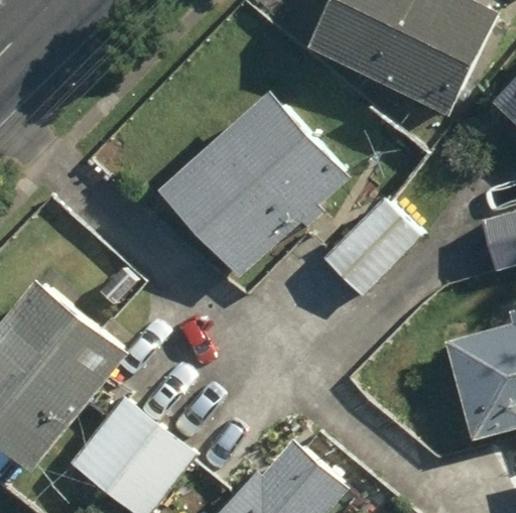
[(328,0),(307,44),(447,114),(498,12),(474,0),(328,0)]
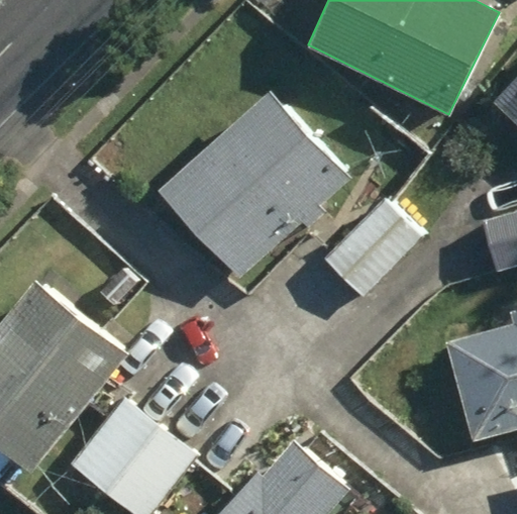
[(516,77),(494,102),(516,124),(516,77)]
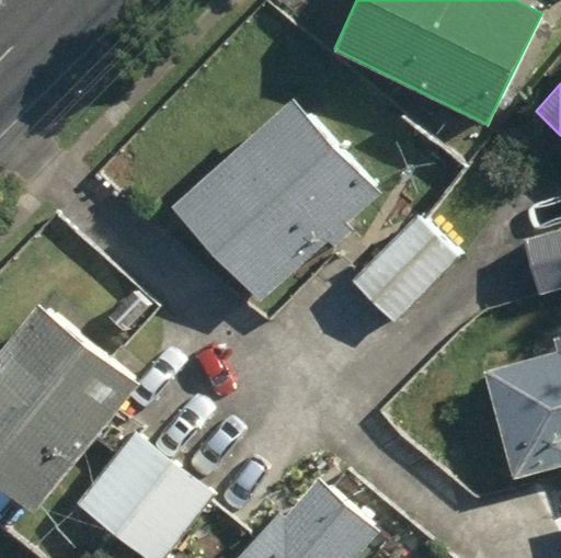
[(173,203),(261,302),(328,242),(334,249),(354,232),(348,226),(379,198),(292,100),(173,203)]
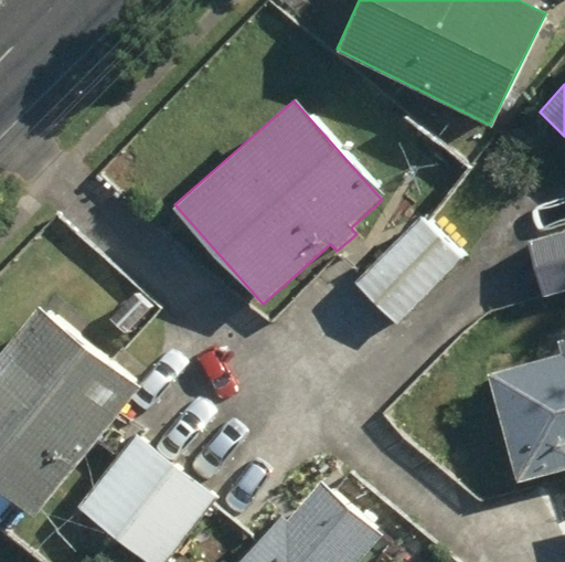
[(358,283),(398,322),(460,258),(418,219),(358,283)]
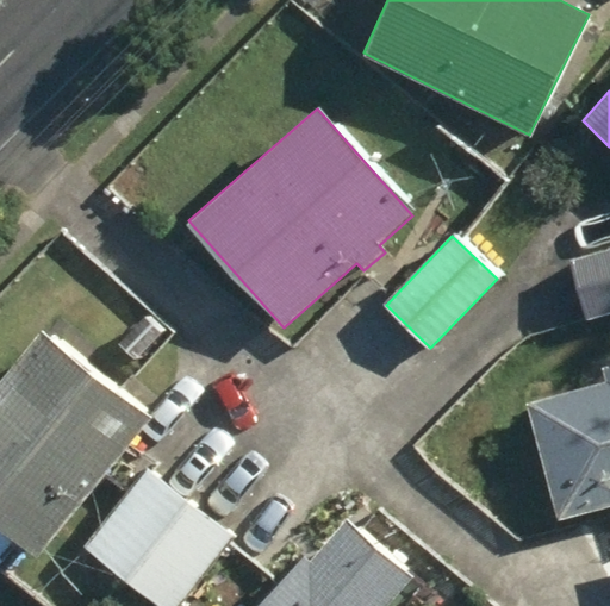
[(609,252),(571,264),(584,319),(609,312),(609,252)]
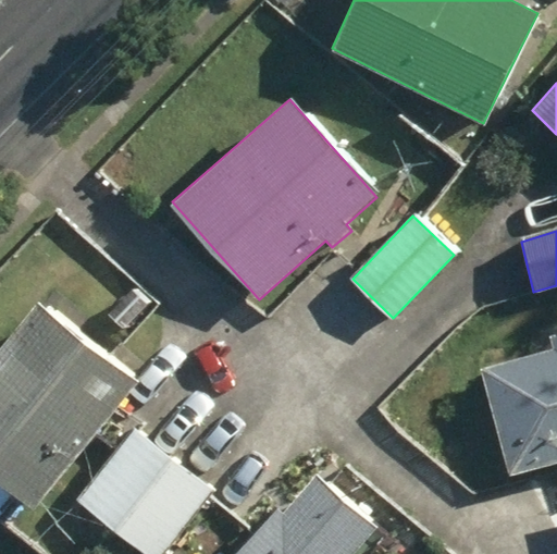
[(0,345),(0,482),(34,511),(137,383),(35,303),(0,345)]
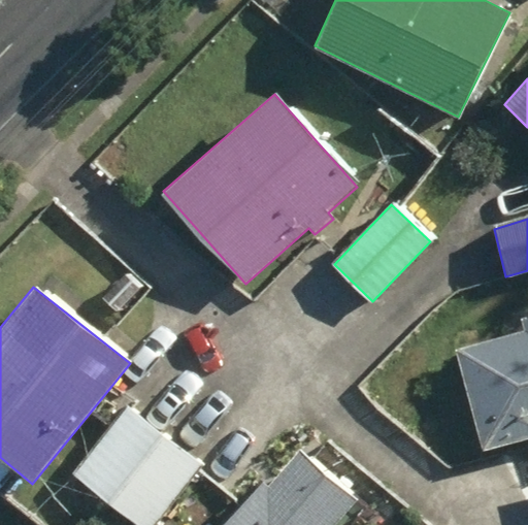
[(455,352),(483,453),(527,439),(527,318),(519,321),(523,333),(455,352)]
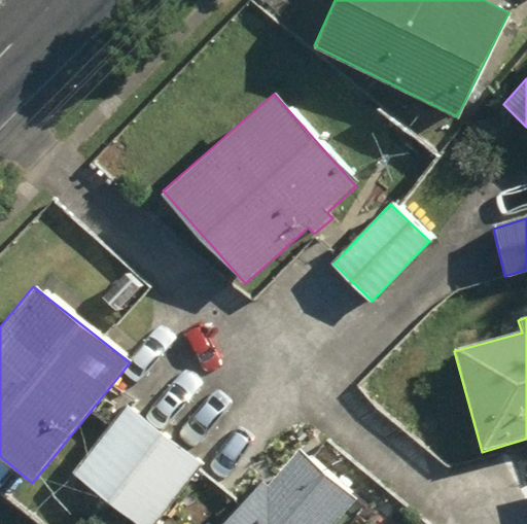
[(72,474),(135,523),(156,523),(203,465),(127,405),(72,474)]
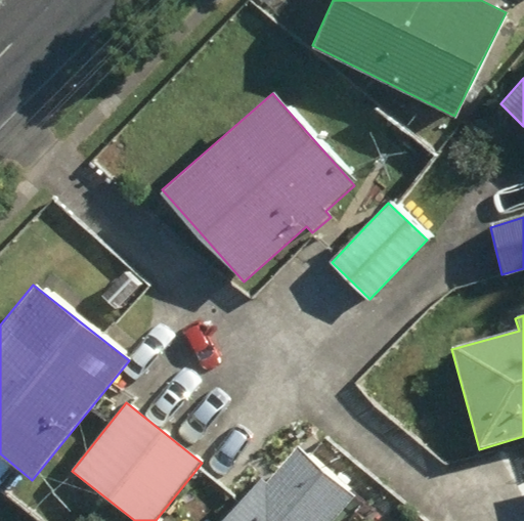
[(335,520),(354,498),(297,449),(264,486),(259,483),(226,520),(335,520)]
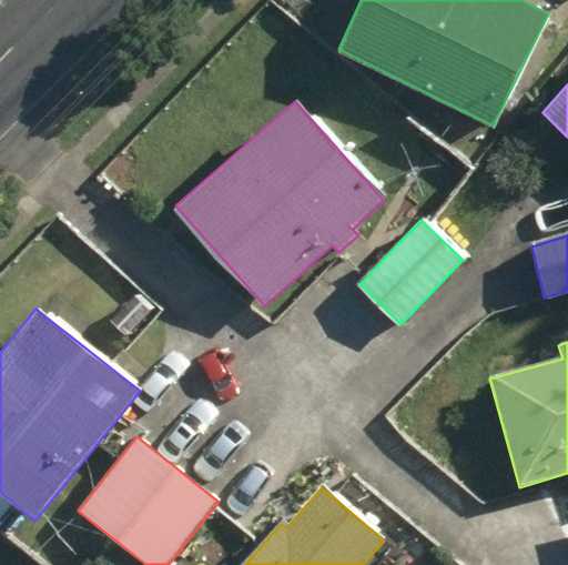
All buildings are outlined.
